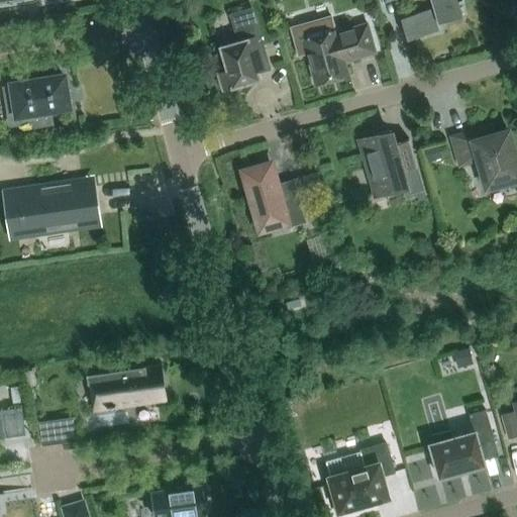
[(395,0),(407,39),(440,29),(438,22),(462,15),(458,2),(463,0),(430,0),(433,8),(402,16),(397,0),(395,0)]
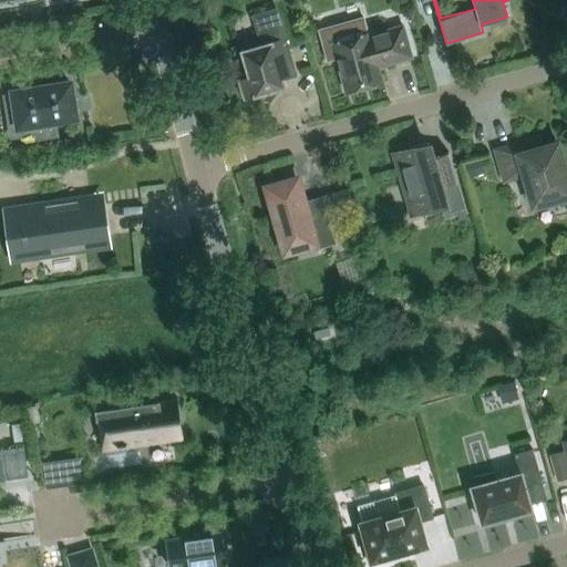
[(240,80),(246,98),(285,86),(277,61),(290,58),(276,8),(251,14),(260,45),(241,51),(249,78),(240,80)]
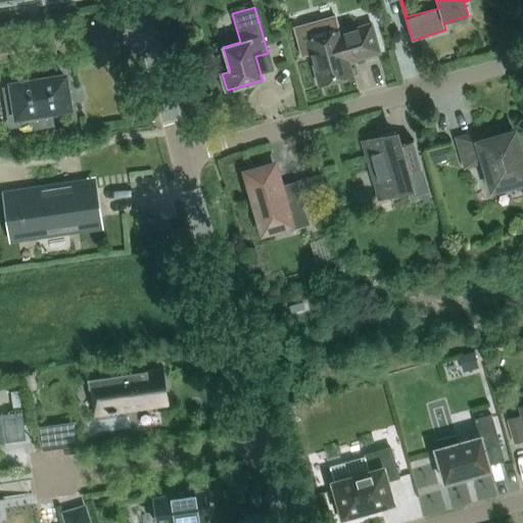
[(339,31),(305,40),(319,85),(352,76),(347,59),(355,57),(357,59),(380,53),(371,24),(340,33),(339,31)]
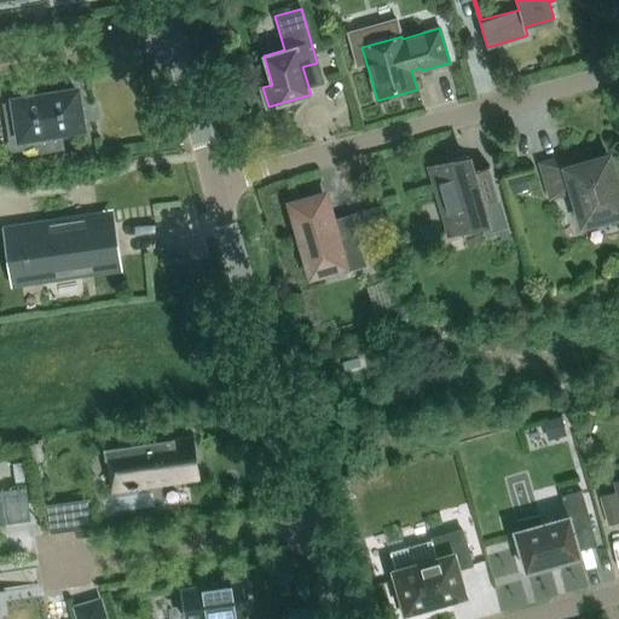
[(7,116),(12,150),(40,145),(41,151),(64,148),(61,131),(82,127),(76,90),(50,94),(50,92),(36,94),(36,97),(15,100),(17,115),(7,116)]
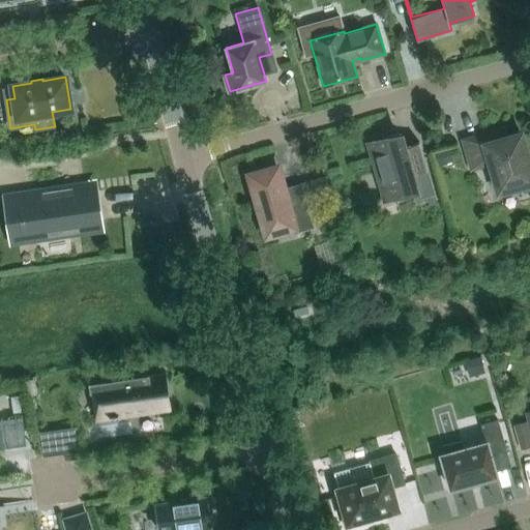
[(418,200),(435,195),(419,142),(404,146),(400,133),(382,139),(382,141),(372,144),(380,172),(378,173),(383,193),(413,183),(418,200)]
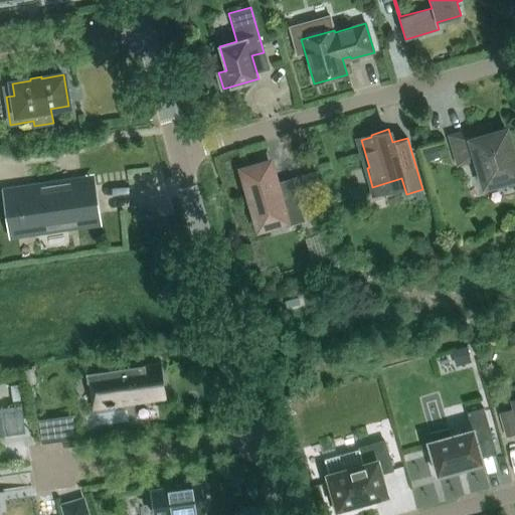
[(485,186),(514,177),(514,162),(505,130),(472,140),(470,132),(452,138),(460,163),(476,158),(485,186)]
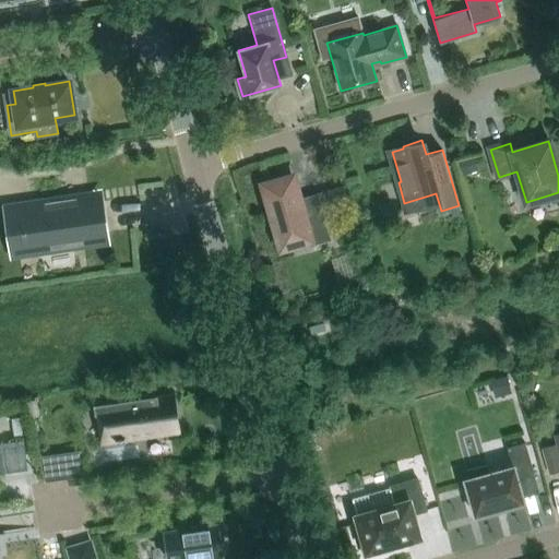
[(476,157),(459,162),(462,175),(479,170),(476,157)]
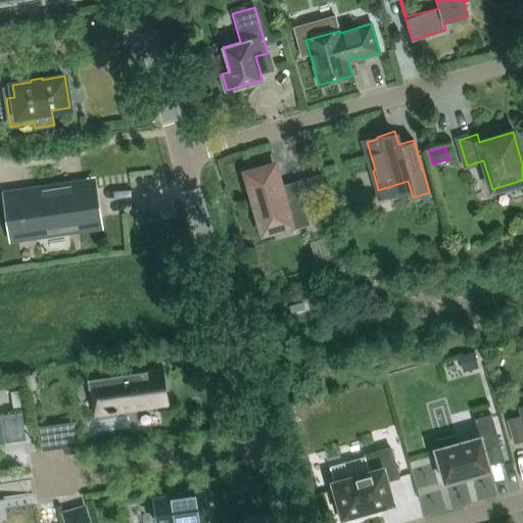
[(279,186),(273,167),(265,169),(264,168),(265,168),(265,167),(249,171),(249,172),(250,172),(251,173),(247,174),(265,235),(289,229),(290,231),(291,231),(291,230),(308,225),(308,226),(310,226),(296,180),(295,180),(295,181),(279,186)]
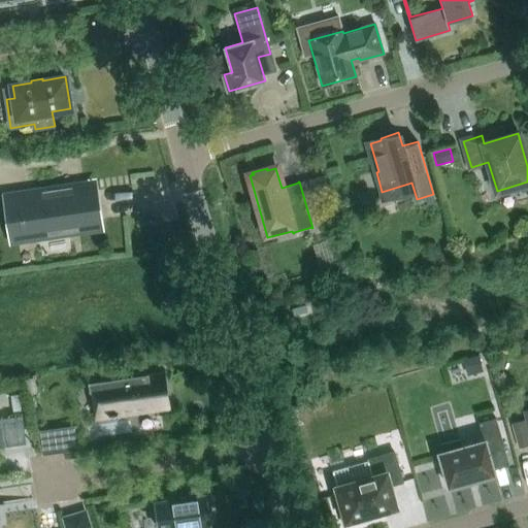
[(326,176),(308,182),(310,189),(317,187),(320,195),(330,192),(326,176)]
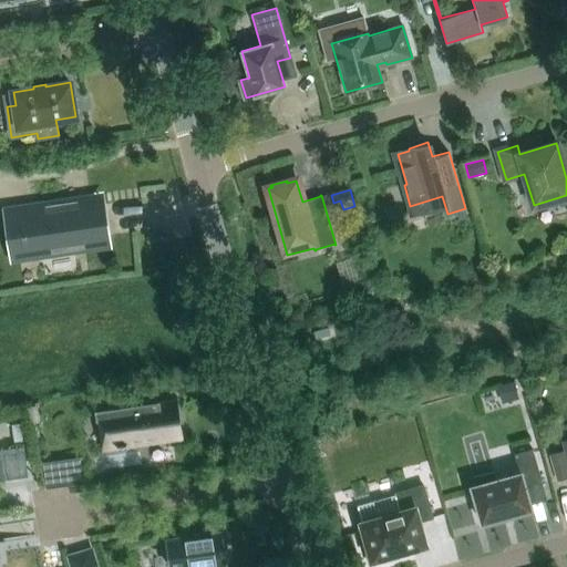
[(112,249),(103,193),(1,207),(9,264),(112,249)]
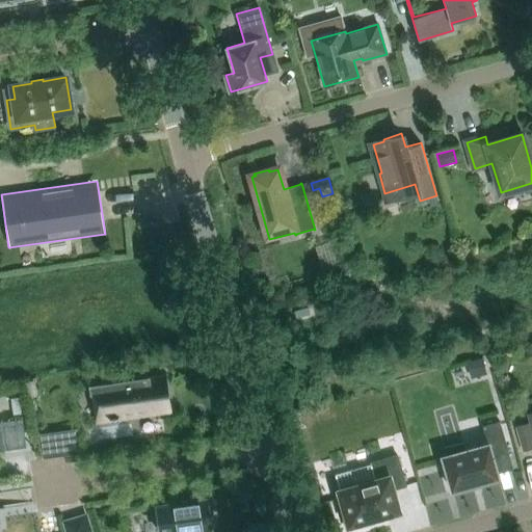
[(310,314),(308,308),(294,312),(296,318),(310,314)]
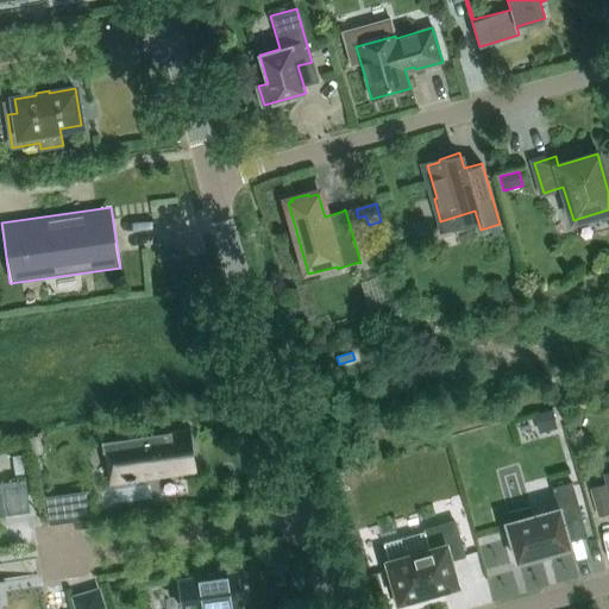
[(552,410),(540,414),(545,431),(557,427),(552,410)]
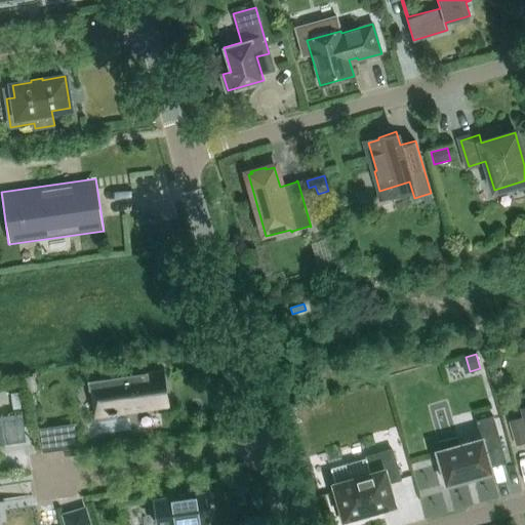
[(170,410),(165,371),(88,382),(93,421),(170,410)]
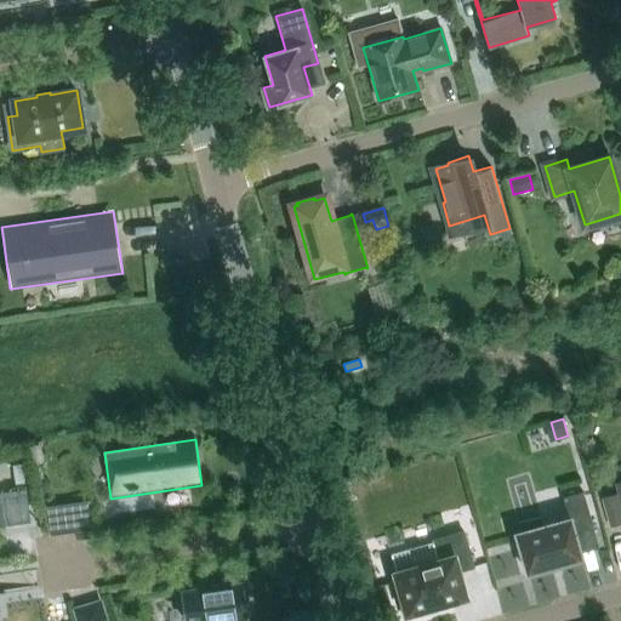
[(11,463),(13,483),(24,482),(22,462),(11,463)]
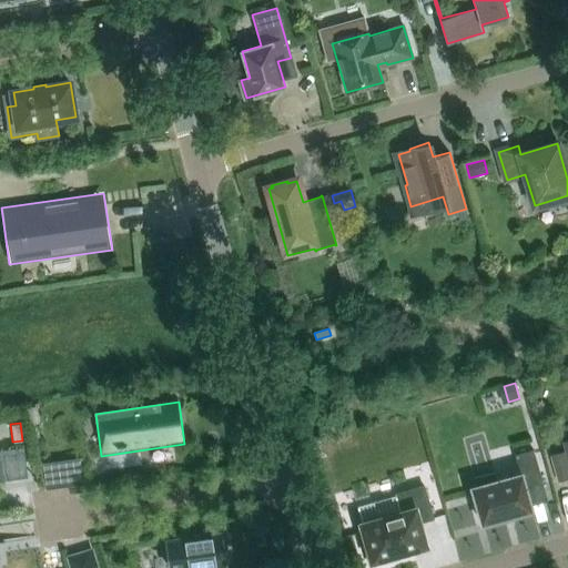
[(2,448),(6,480),(37,476),(33,445),(2,448)]
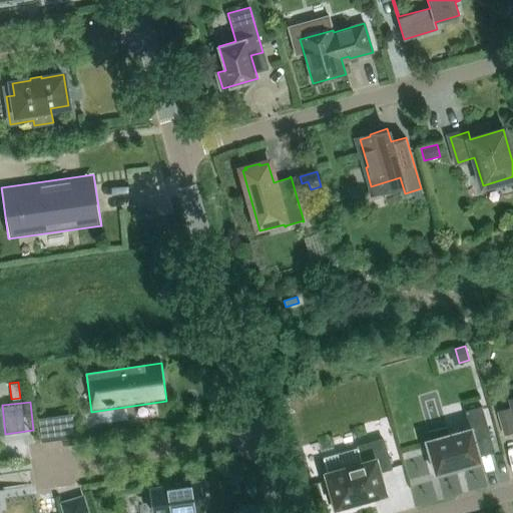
[(431,439),(427,441),(436,473),(481,461),(479,457),(475,441),(490,436),(482,406),(465,411),(470,428),(448,434),(446,427),(429,432),(431,439)]
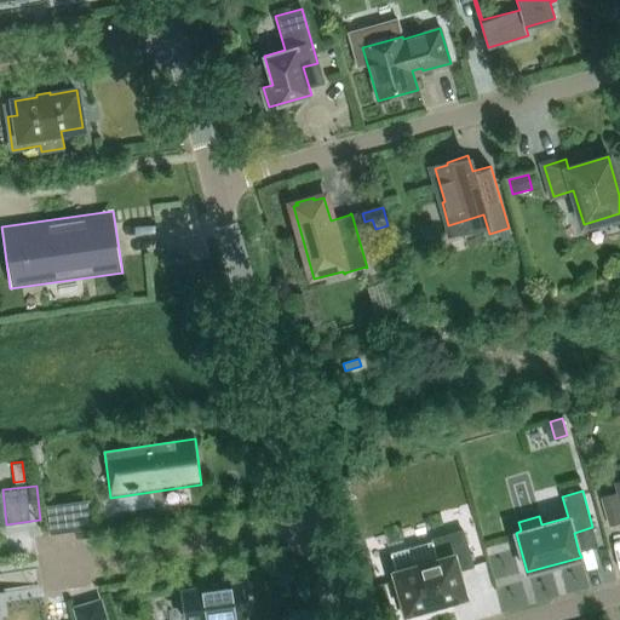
[(619,499),(619,494),(602,499),(610,528),(619,524),(619,499)]
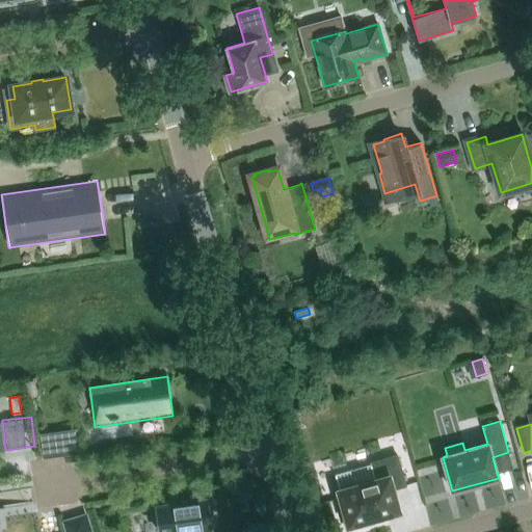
[(77,430),(35,436),(44,459),(80,454),(77,430)]
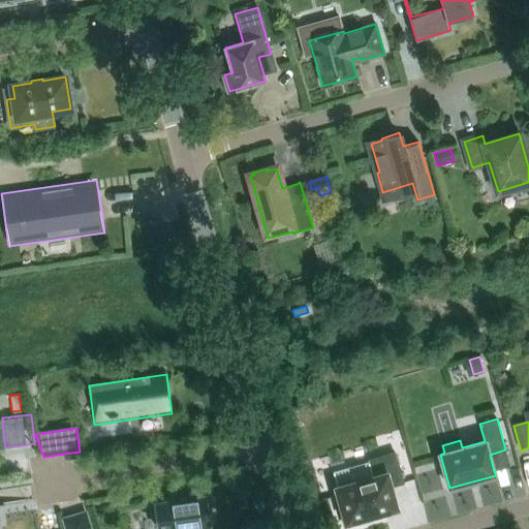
[(375,477),(338,488),(344,510),(340,511),(344,527),(360,523),(359,519),(396,507),(391,487),(403,483),(395,453),(370,460),(375,477)]
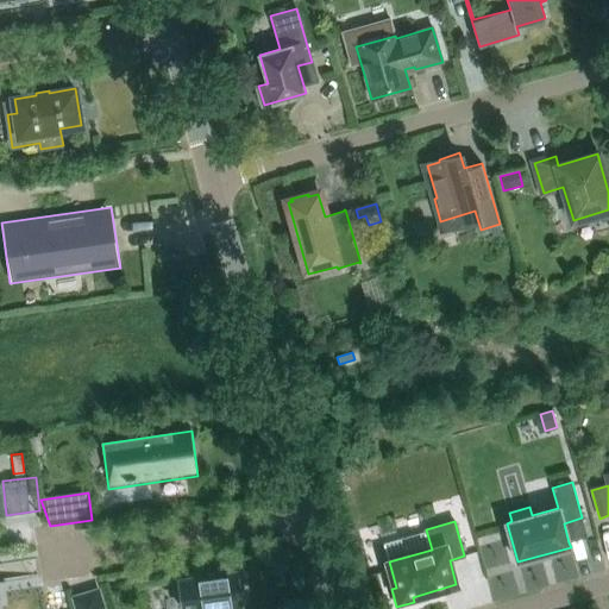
[(179,579),(182,608),(207,608),(243,604),(238,570),(179,579)]
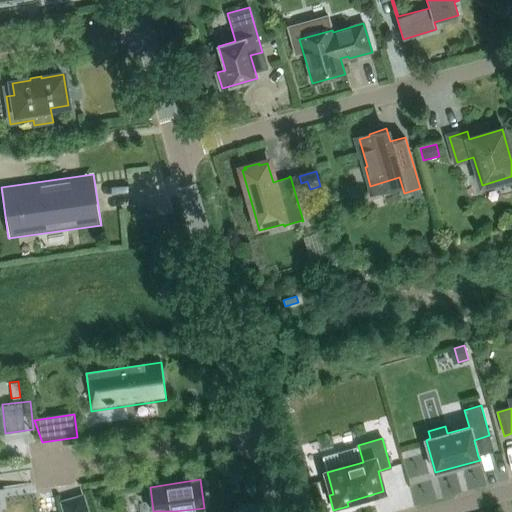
[(60,500),(63,511),(89,511),(84,493),(60,500)]
